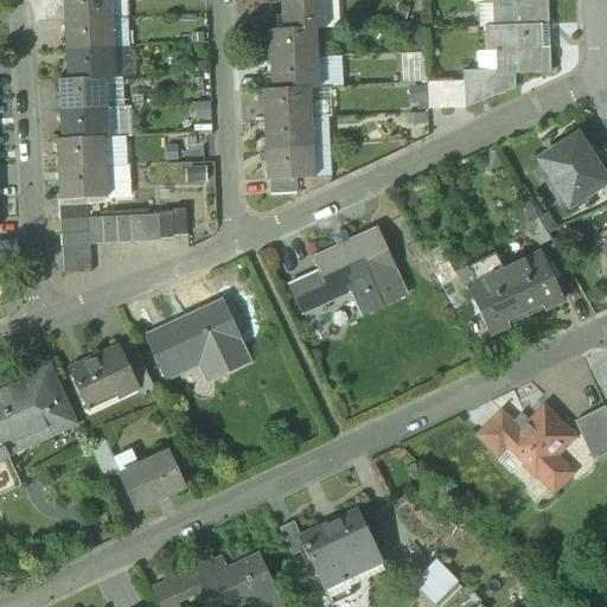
[(62,0),(63,21),(112,19),(110,0),(62,0)]
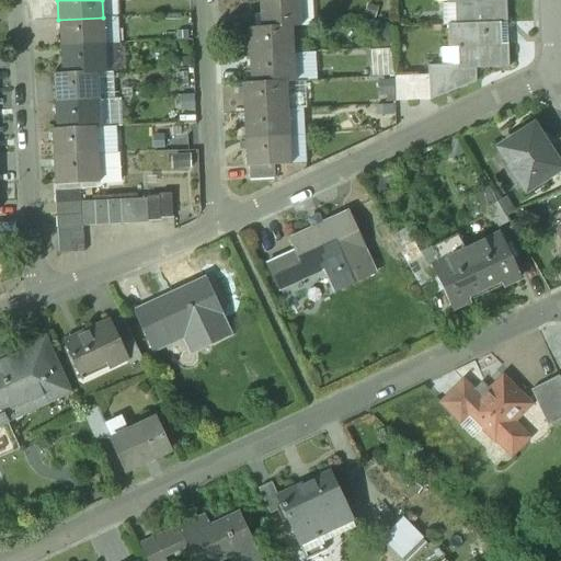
[(117,0),(102,0),(103,18),(118,16),(117,0)]
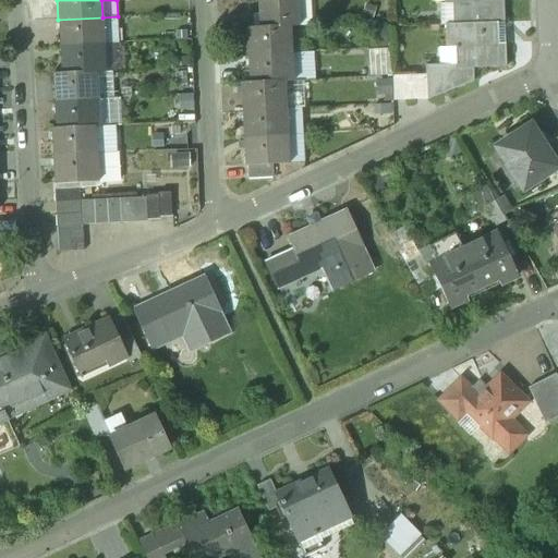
[(296,0),(257,0),(259,28),(290,26),(298,26),(296,0)]
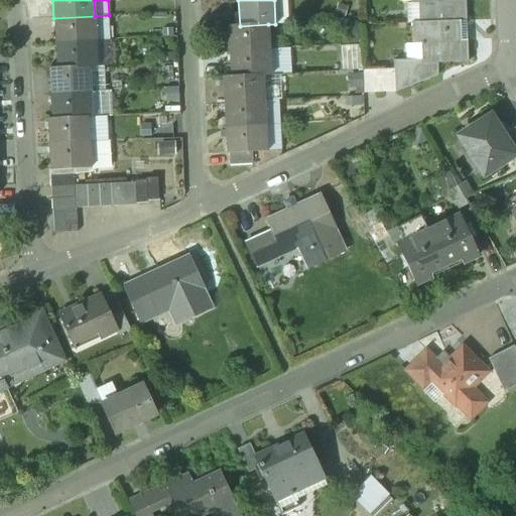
[(409,0),(410,3),(418,3),(418,23),(460,21),(466,21),(465,0),(409,0)]
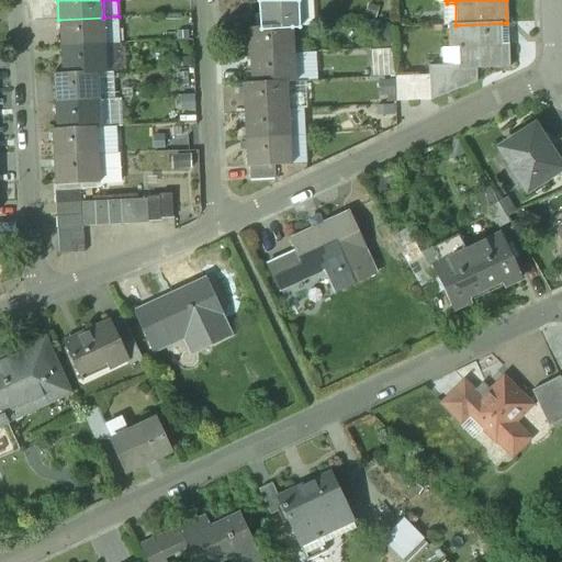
[(103,18),(58,20),(60,47),(104,45),(103,18)]
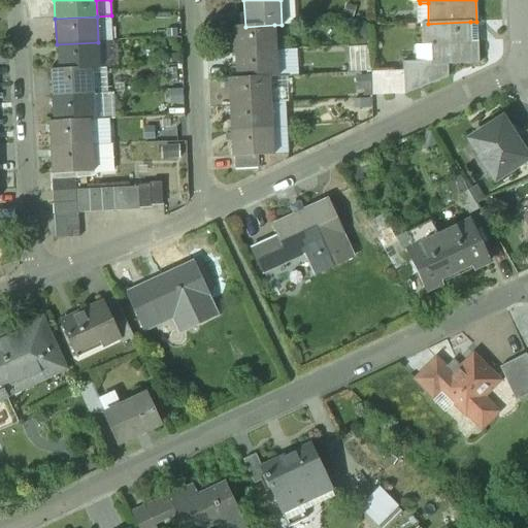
[(471,41),(470,22),(428,24),(421,24),(421,44),(429,44),(430,61),(430,65),(447,65),(477,64),(477,41),(471,41)]
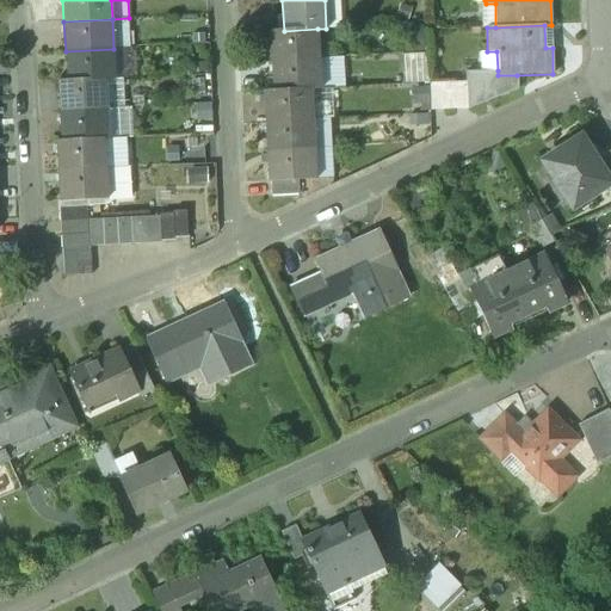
[(284,31),(270,32),(272,62),(320,60),(318,29),(284,31)]
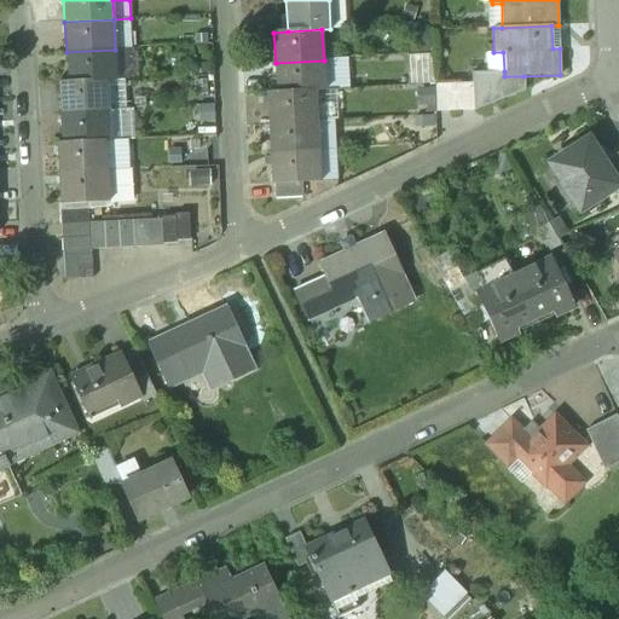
[(115,50),(67,52),(68,81),(68,82),(108,81),(116,81),(115,50)]
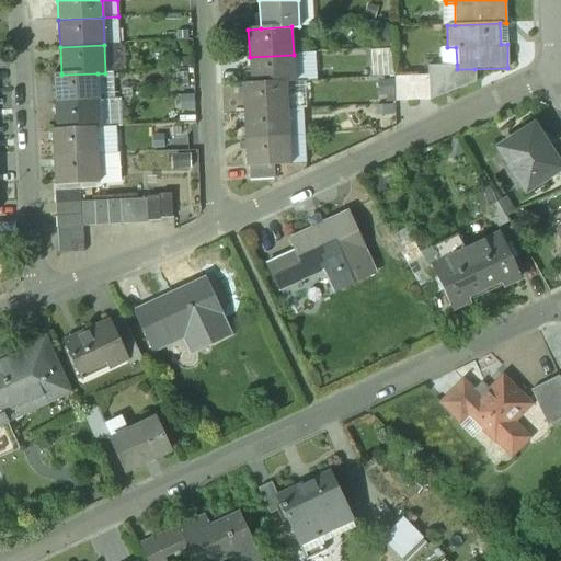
[(377,48),(378,72),(397,72),(396,47),(377,48)]
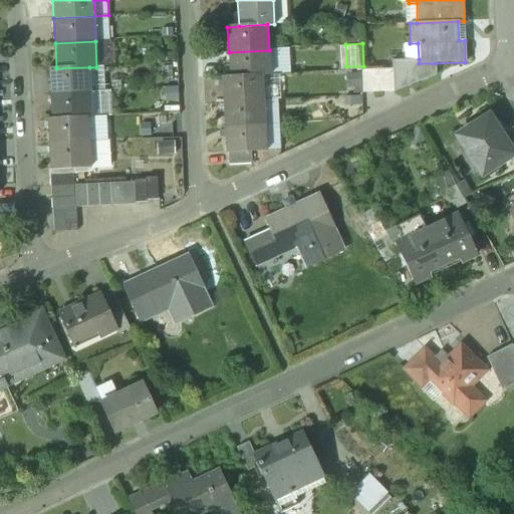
[(269,50),(229,52),(230,76),(262,75),(270,74),(269,50)]
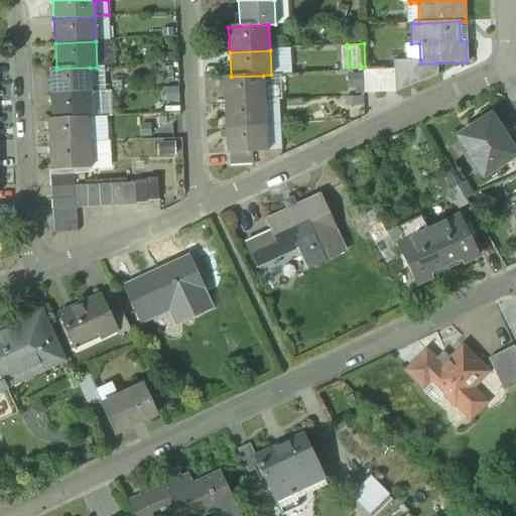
[(420,59),(392,60),(393,70),(394,70),(395,92),(436,76),(436,63),(420,63),(420,59)]
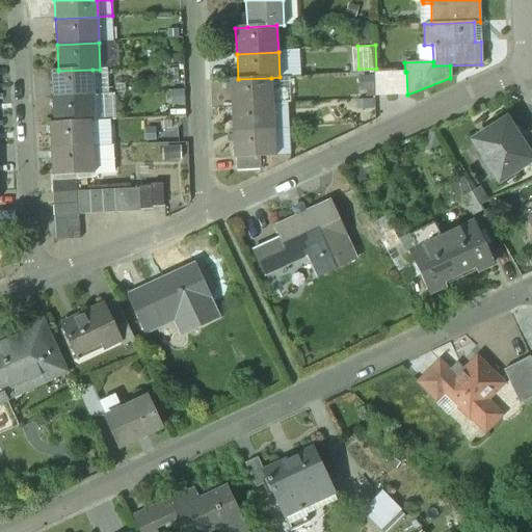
[(100,70),(92,70),(94,95),(108,94),(106,69),(100,70)]
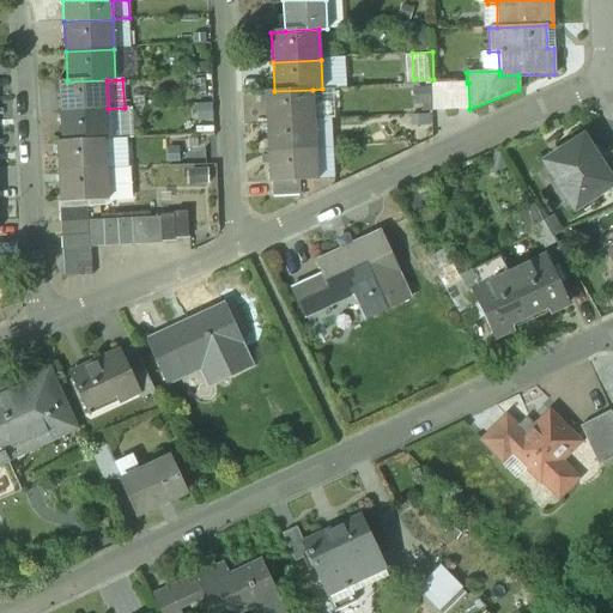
[(107,80),(67,82),(67,80),(58,80),(59,113),(108,109),(107,80)]
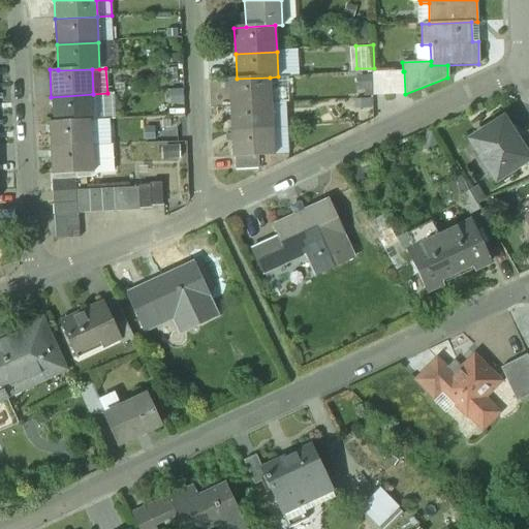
[(403,71),(372,72),(373,96),(405,94),(404,71),(403,71)]
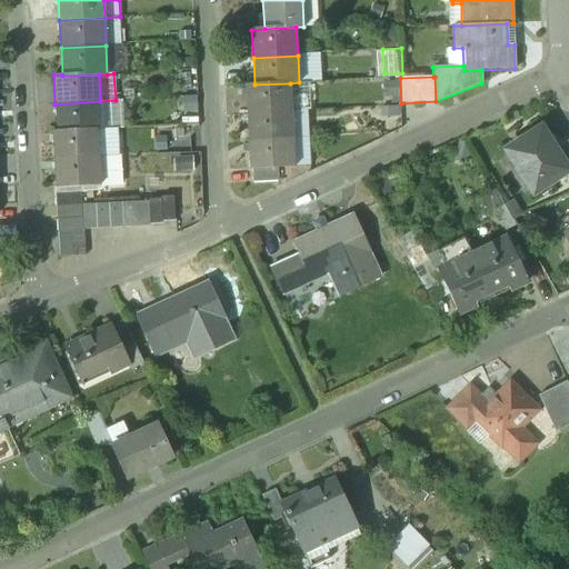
[(255,85),(246,86),(247,112),(291,110),(290,83),(255,85)]
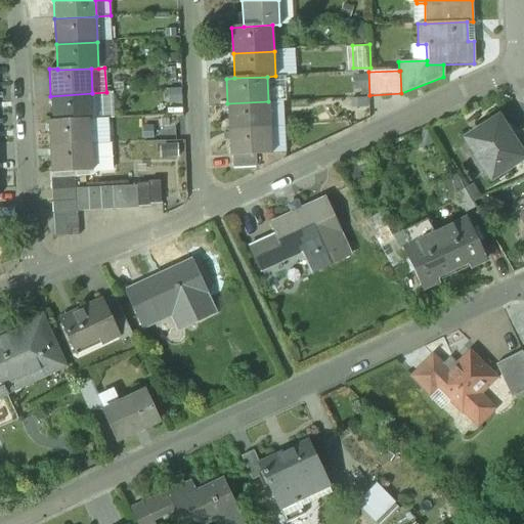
[(92,93),(50,96),(52,120),(52,122),(89,120),(93,120),(92,93)]
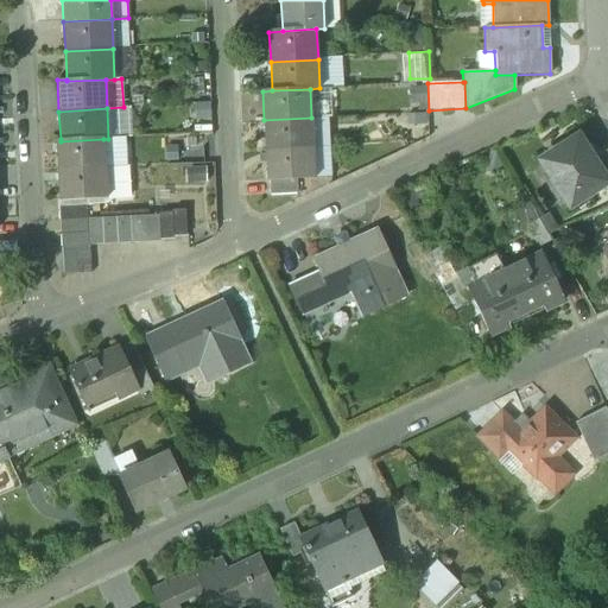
[(311,118),(264,120),(266,151),(314,149),(311,118)]
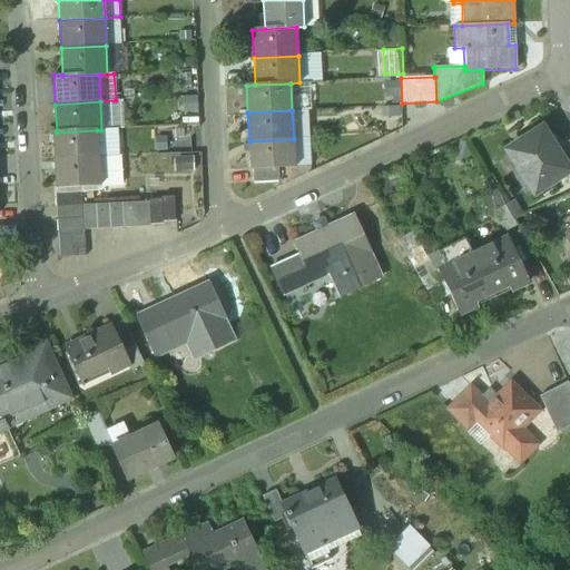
[(101,130),(97,130),(99,158),(119,157),(117,129),(101,130)]
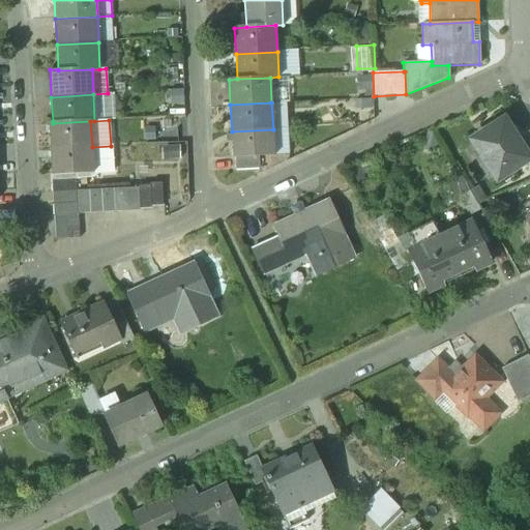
[(516,140),(503,120),(471,141),(497,180),(527,160),(528,159),(516,140)]
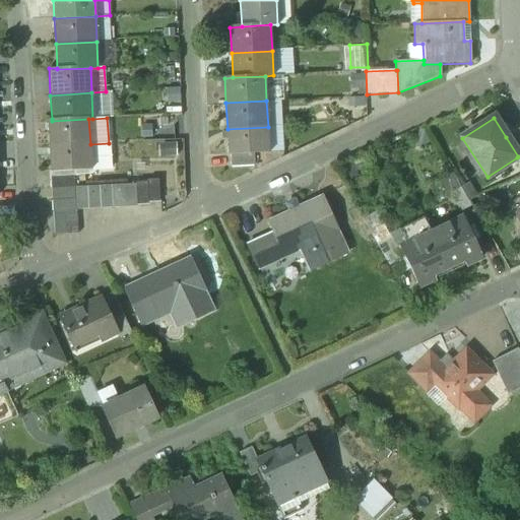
[(88,119),(52,121),(52,119),(48,120),(49,146),(90,144),(88,119)]
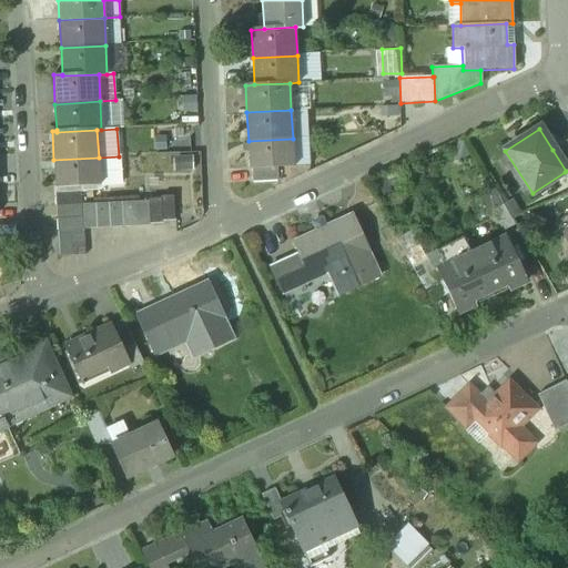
[(293,139),(249,141),(250,170),(276,168),(294,168),(293,139)]
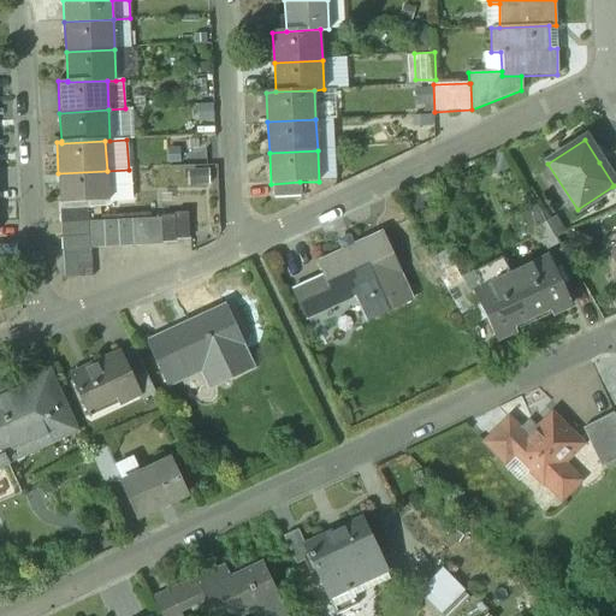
[(615,152),(599,163),(614,185),(612,187),(615,190),(615,152)]
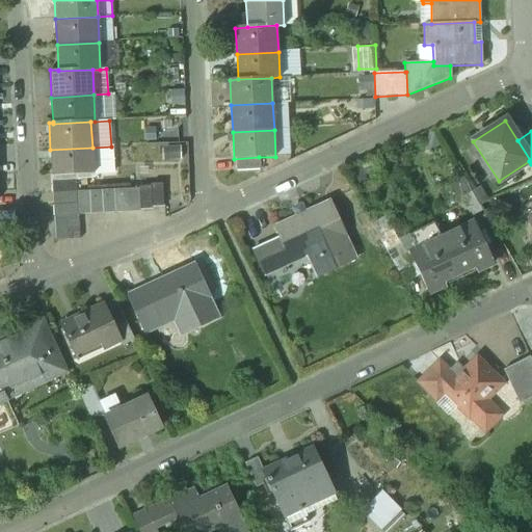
[(111,147),(92,148),(94,174),(112,173),(111,147)]
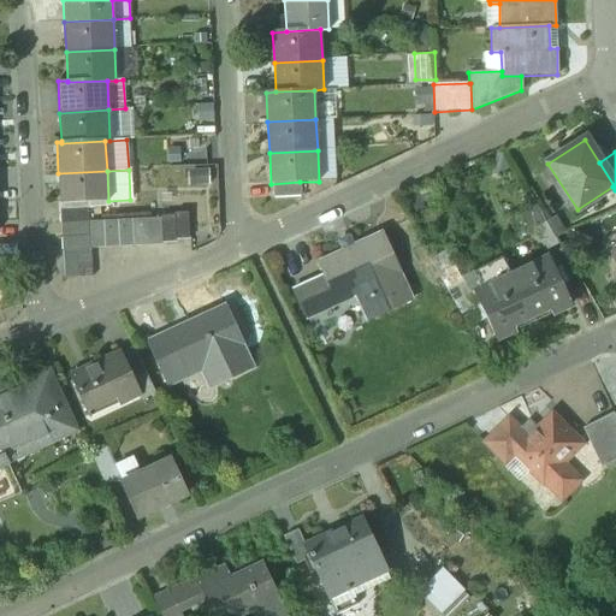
[(107,171),(58,173),(59,203),(108,201),(107,171)]
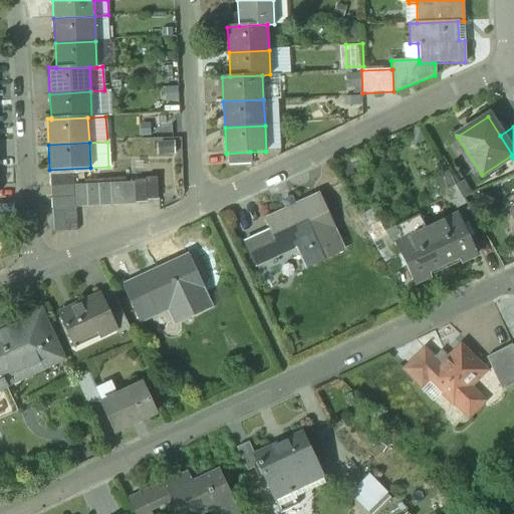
[(250,152),(228,154),(228,165),(251,164),(250,152)]
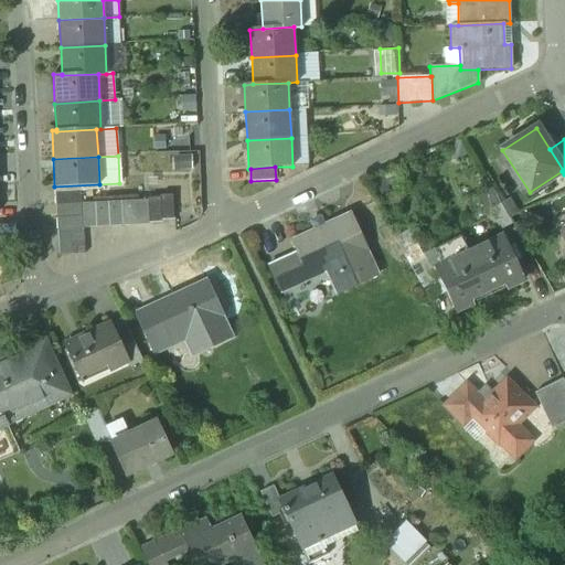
[(500,204),(491,189),(480,195),(490,211),(500,204)]
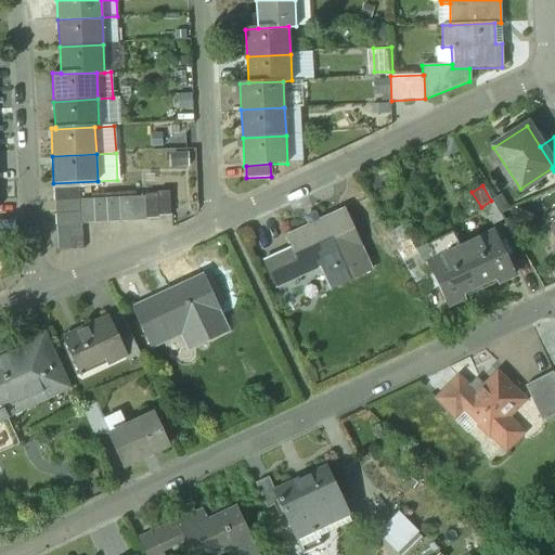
[(78,186),(54,189),(54,201),(79,199),(78,186)]
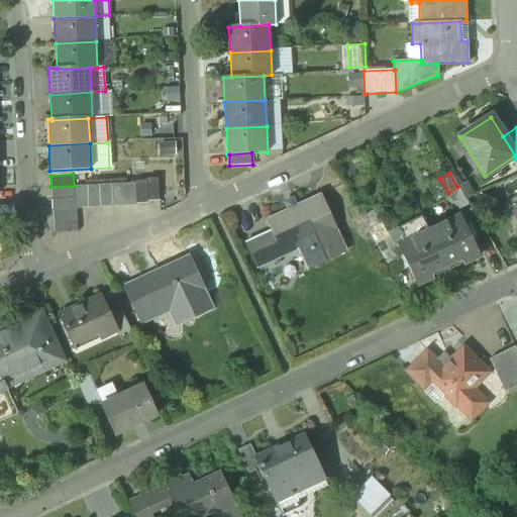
[(145,181),(134,182),(134,183),(135,204),(146,203),(146,201),(159,201),(157,179),(145,179),(145,181)]
